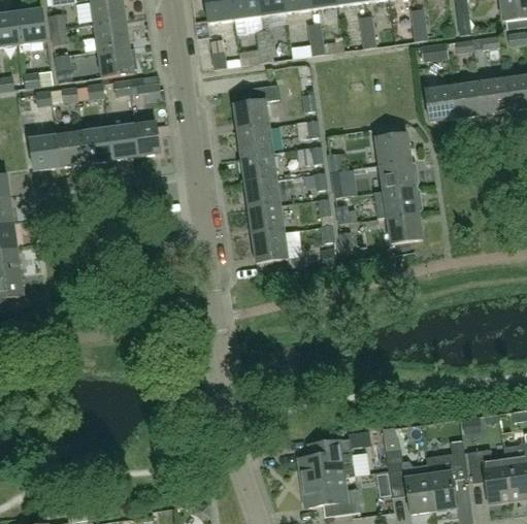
[(125,20),(122,0),(89,0),(93,25),(125,20)]
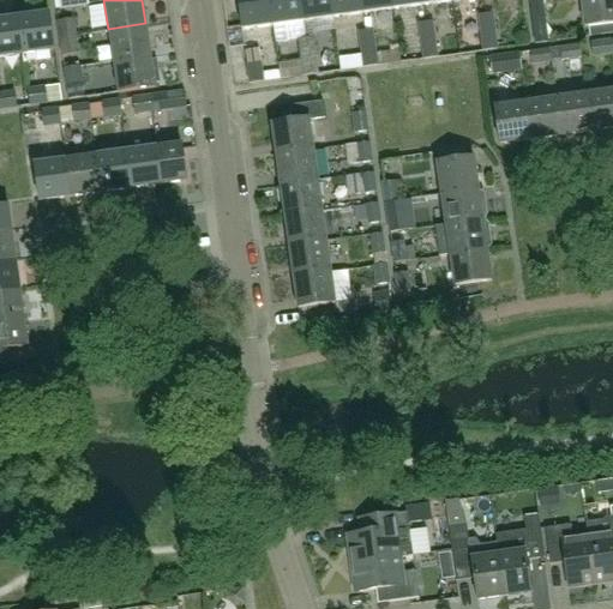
[(274,22),(270,0),(239,0),(242,26),(274,22)]
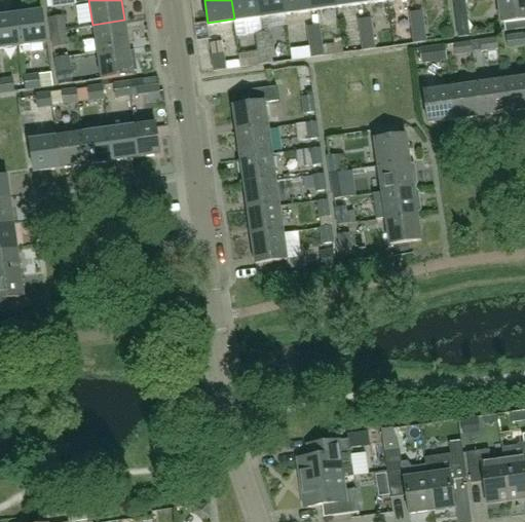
[(231,0),(234,19),(260,14),(258,0),(231,0)]
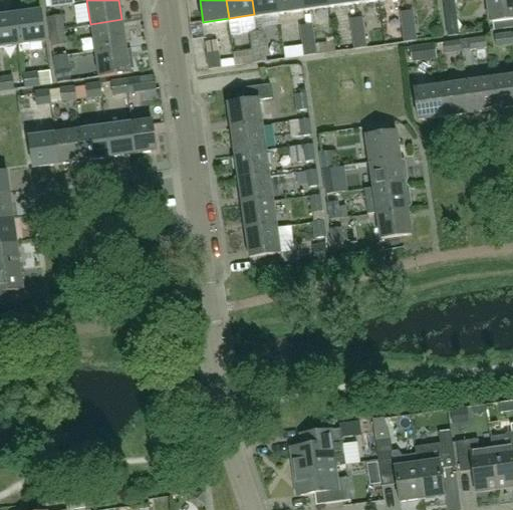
[(252,0),(254,14),(279,11),(277,0),(252,0)]
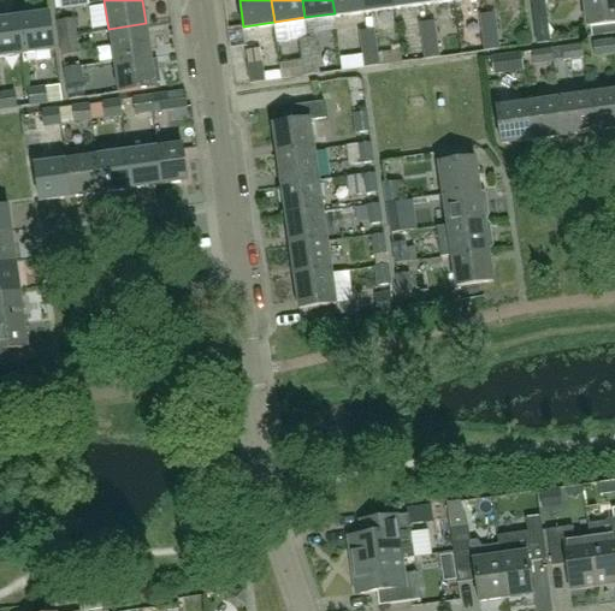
[(332,0),(335,13),(365,9),(364,0),(332,0)]
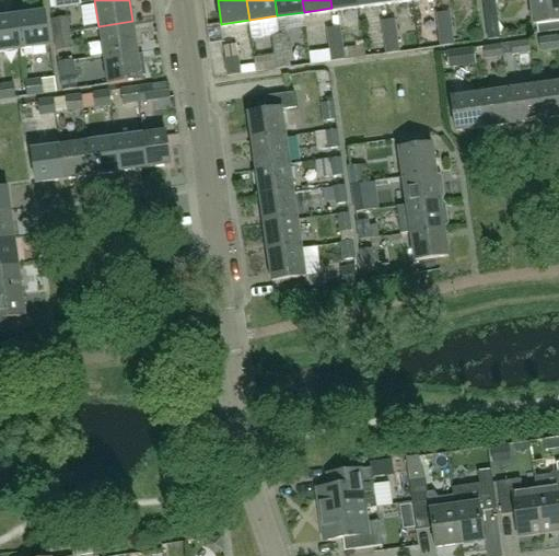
[(496,13),(493,0),(481,0),(485,15),(496,13)]
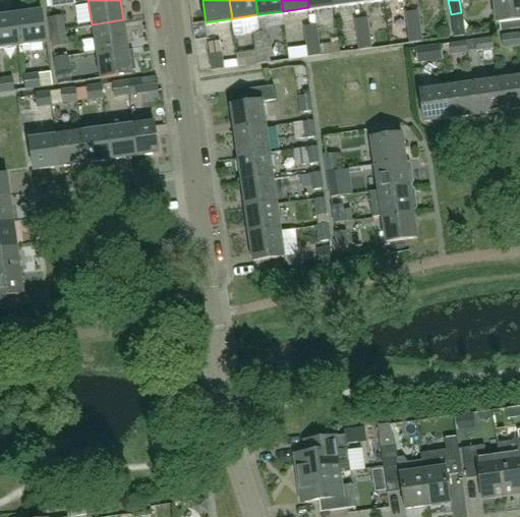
[(493,0),(495,19),(519,16),(519,0),(493,0)]
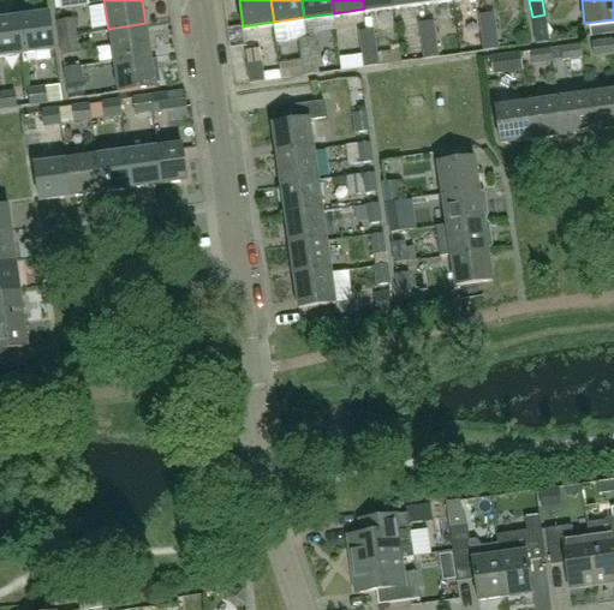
[(481,28),(495,25),(492,7),(478,9),(481,28)]
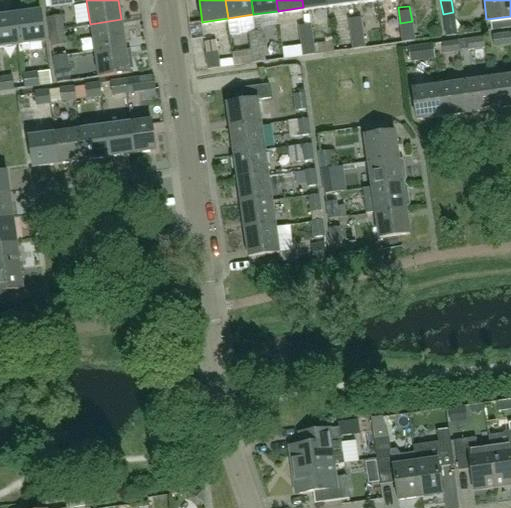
[(18,44),(44,40),(39,9),(14,12),(18,44)]
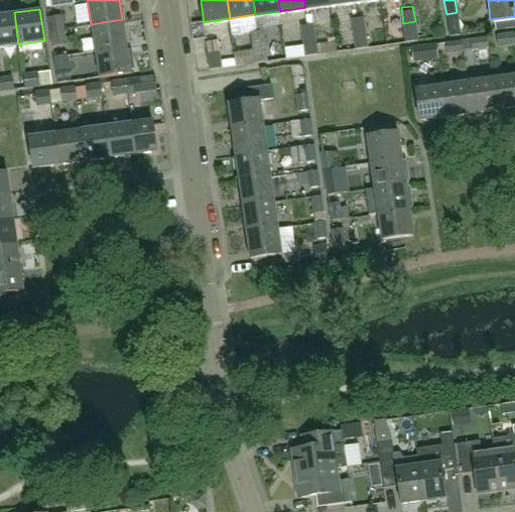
[(0,46),(18,44),(14,12),(0,14),(0,46)]
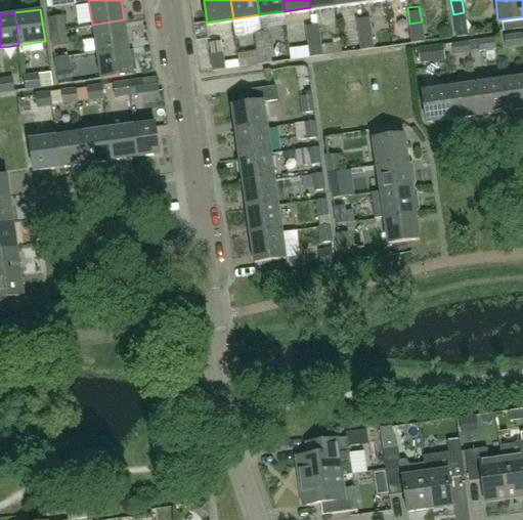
[(358,31),(371,29),(367,13),(356,14),(358,31)]
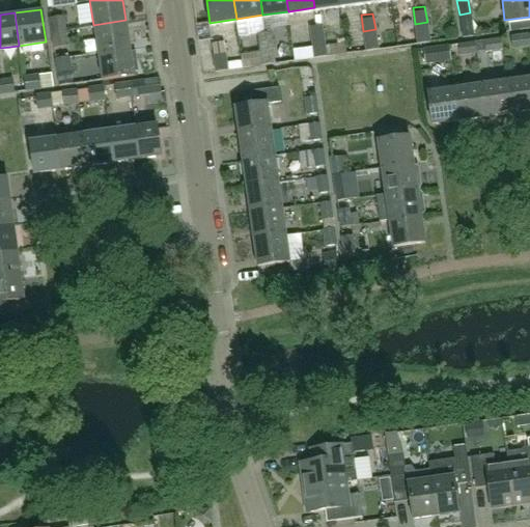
[(50,31),(63,29),(61,15),(48,17),(50,31)]
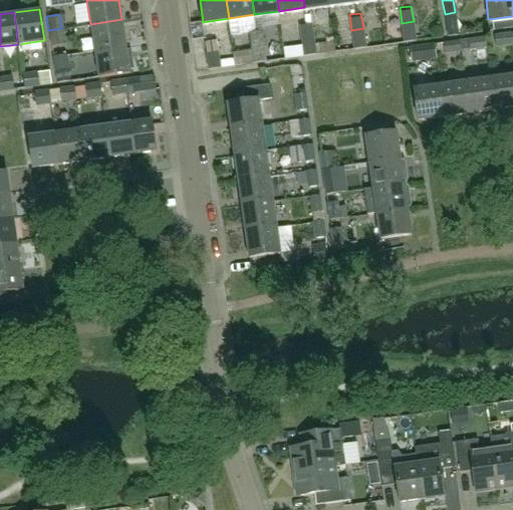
[(90,24),(94,49),(125,45),(121,19),(90,24)]
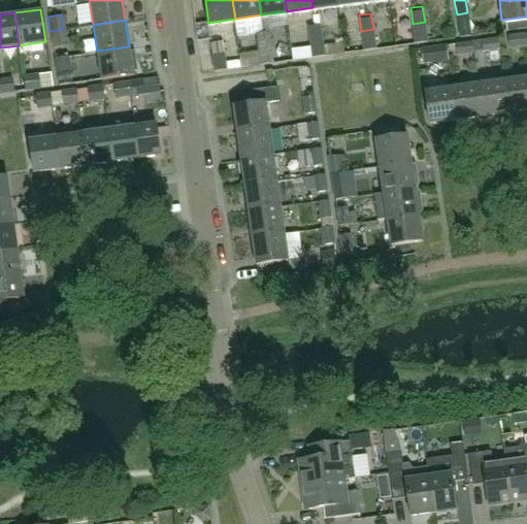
[(307,23),(309,38),(322,37),(319,21),(307,23)]
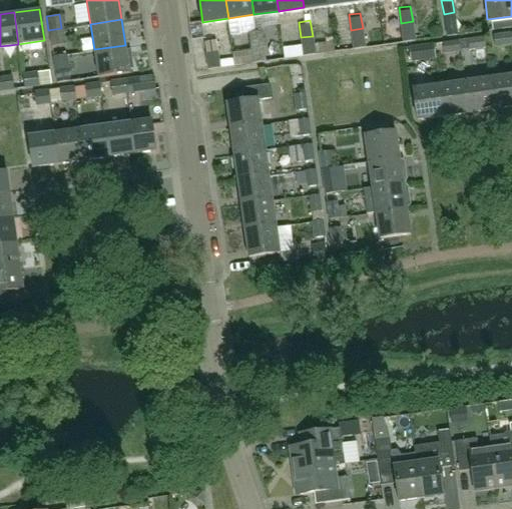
[(413,21),(401,23),(403,38),(415,37),(413,21)]
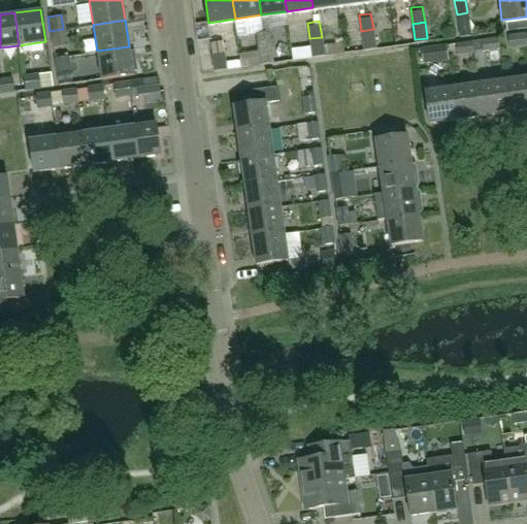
[(258,46),(270,44),(267,28),(256,30),(258,46)]
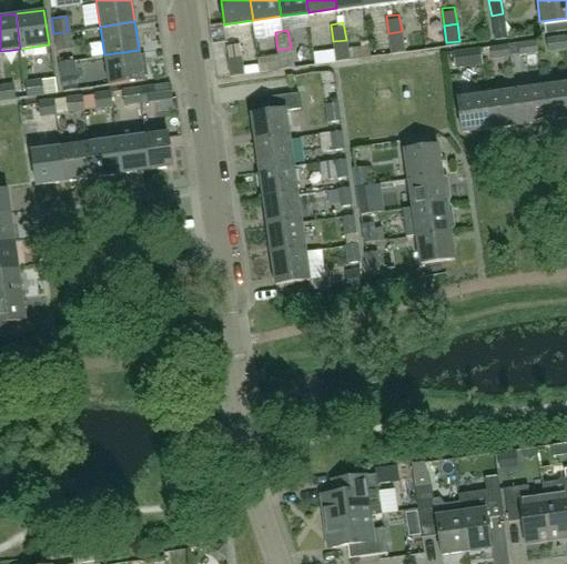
[(56,49),(69,47),(68,31),(53,33),(56,49)]
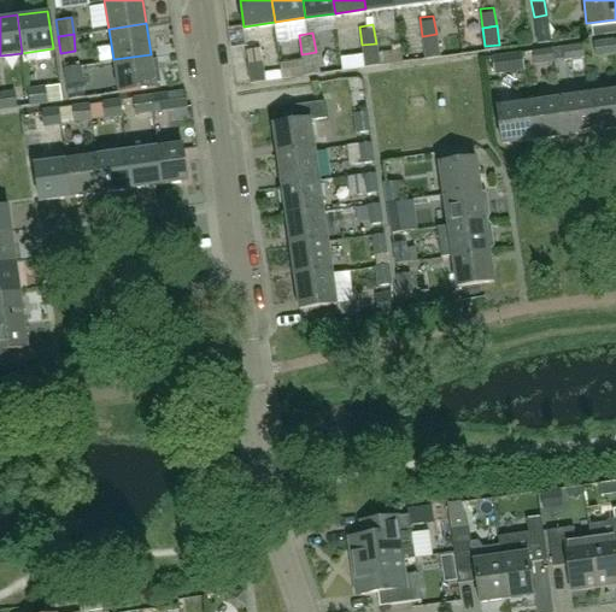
[(436,34),(422,36),(424,56),(439,53),(436,34)]
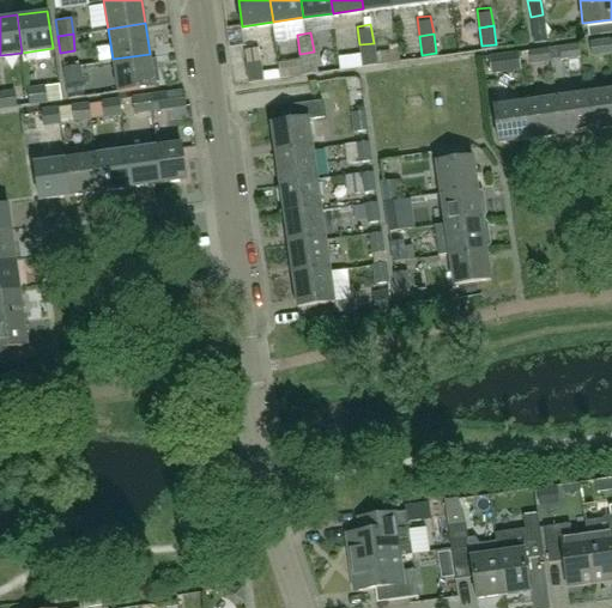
[(589,38),(591,50),(610,48),(609,36),(589,38)]
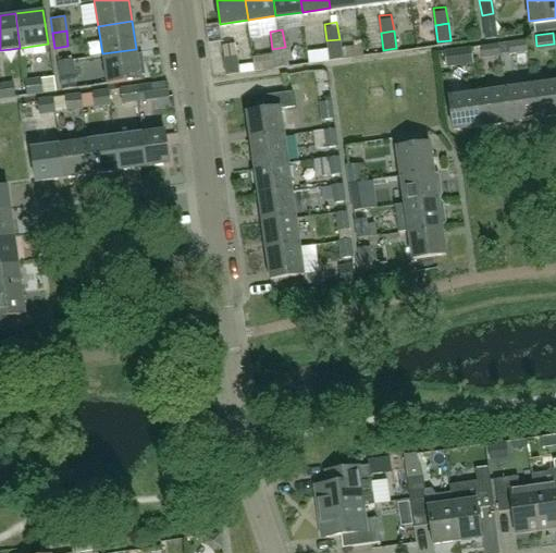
[(509,50),(527,48),(524,36),(507,39),(509,50)]
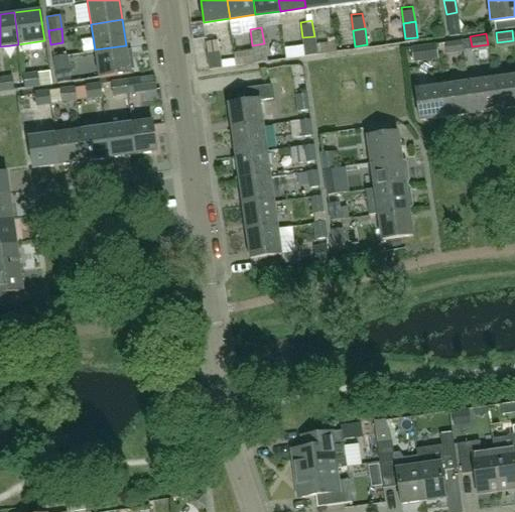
[(314,36),(302,37),(304,53),(316,51),(314,36)]
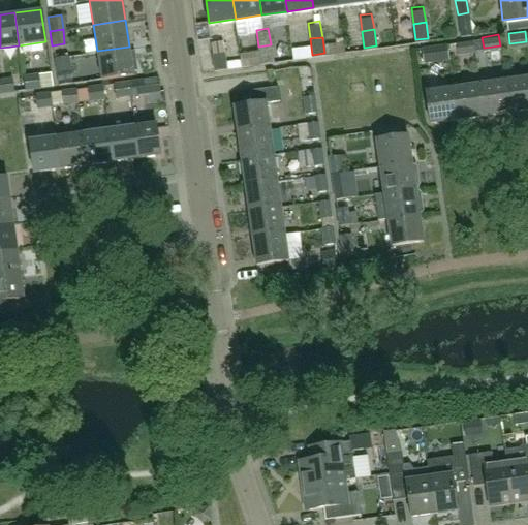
[(213,53),(224,51),(222,38),(211,40),(213,53)]
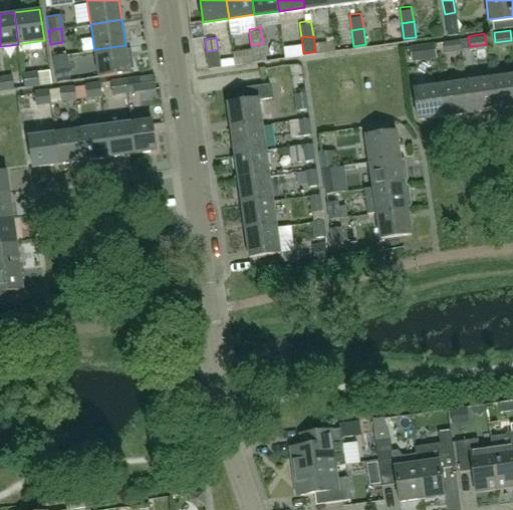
[(443,39),(444,49),(460,47),(459,37),(443,39)]
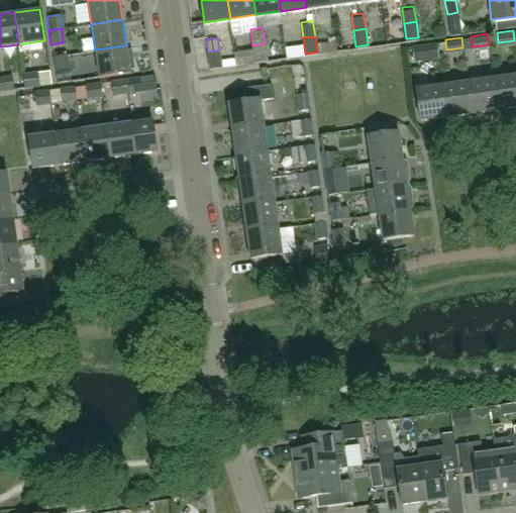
[(435,40),(412,44),(414,59),(437,55),(435,40)]
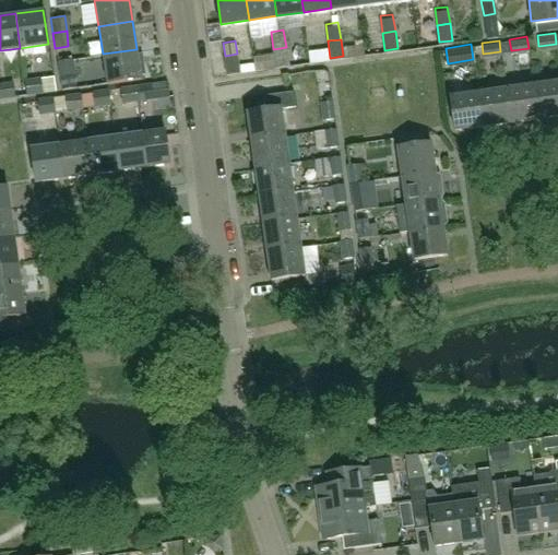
[(286,47),(273,49),(275,66),(288,63),(286,47)]
